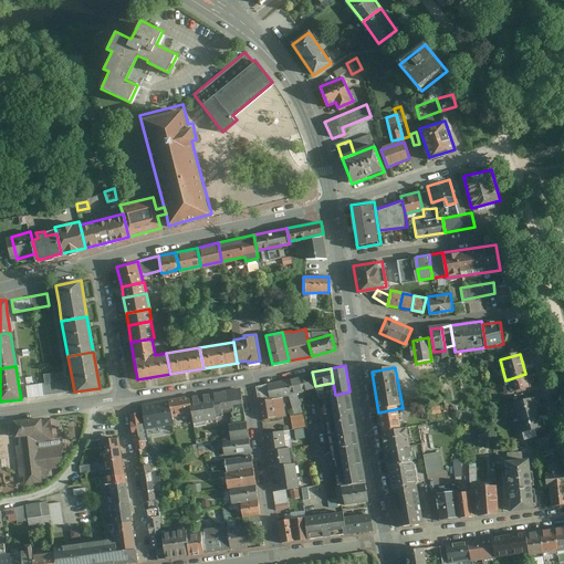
[(312,372),(289,377),(292,393),(296,392),(315,387),(315,386),(312,372)]
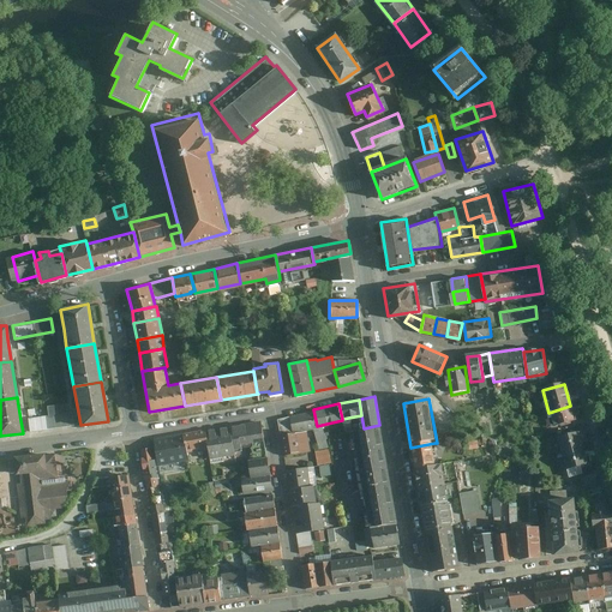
[(549,413),(553,427),(575,420),(570,406),(549,413)]
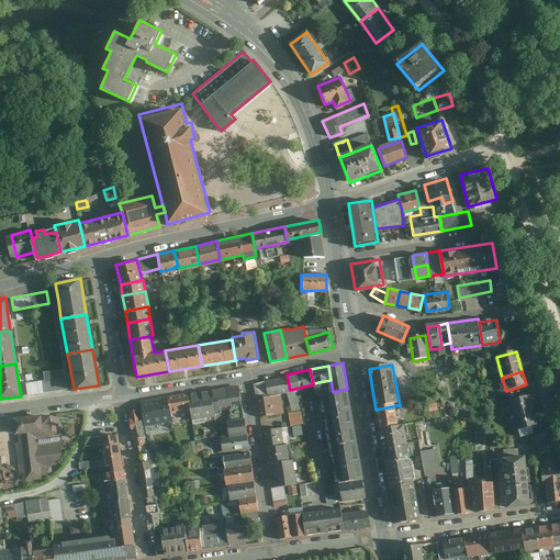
[(287,374),(264,380),(267,395),(286,391),(290,390),(287,374)]
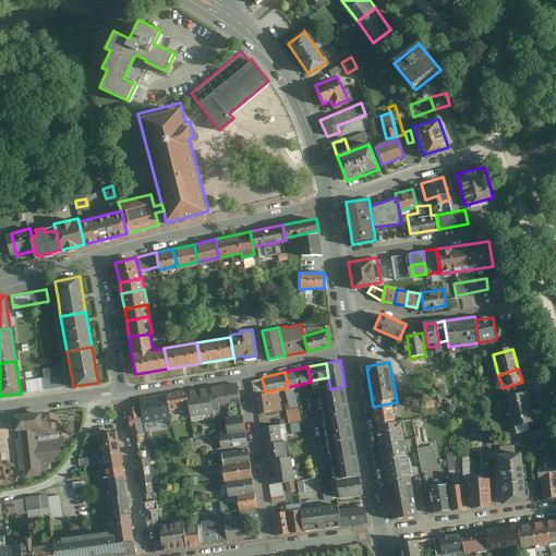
[(26,390),(69,385),(67,373),(25,378),(26,390)]
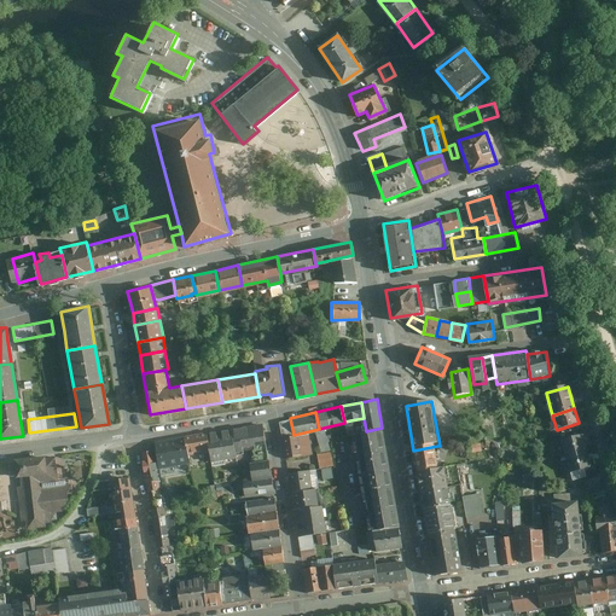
[(242,447),(263,443),(261,425),(231,430),(234,452),(243,451),(242,447)]
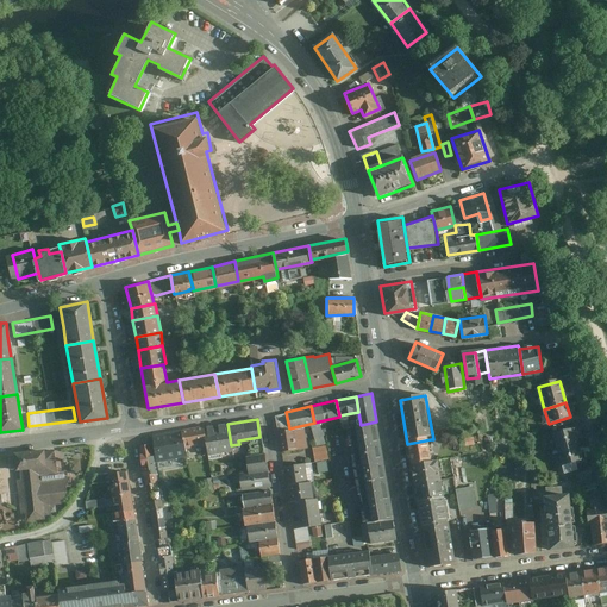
[(314,423),(310,424),(315,445),(325,443),(319,421),(314,423)]
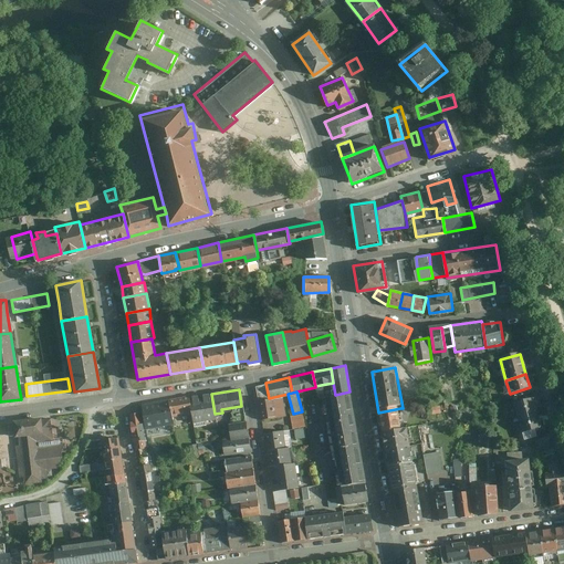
[(354,419),(350,392),(335,395),(326,397),(331,424),(354,419)]
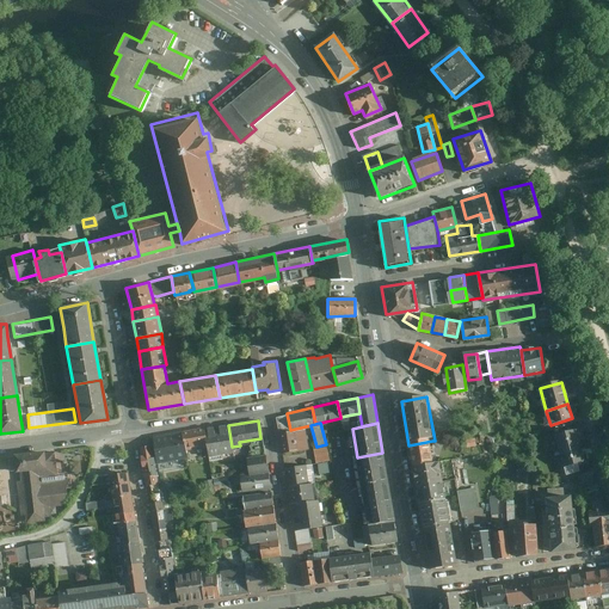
[(232,447),(228,425),(219,426),(222,454),(233,453),(232,447)]
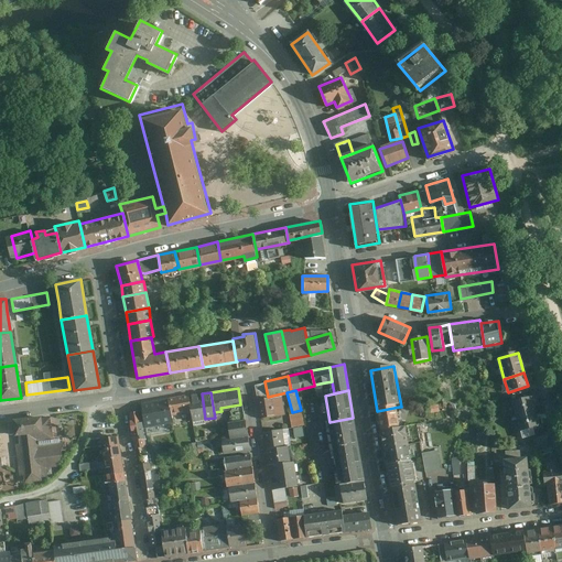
[(205,419),(202,393),(188,396),(191,411),(192,421),(205,419)]
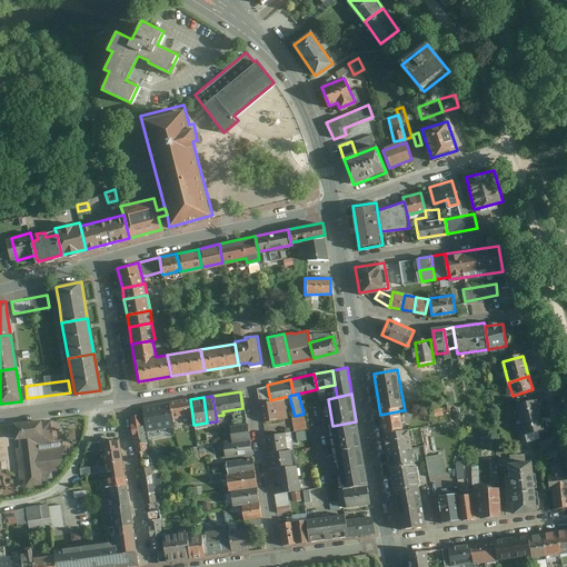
[(192,415),(190,399),(168,403),(171,418),(192,415)]
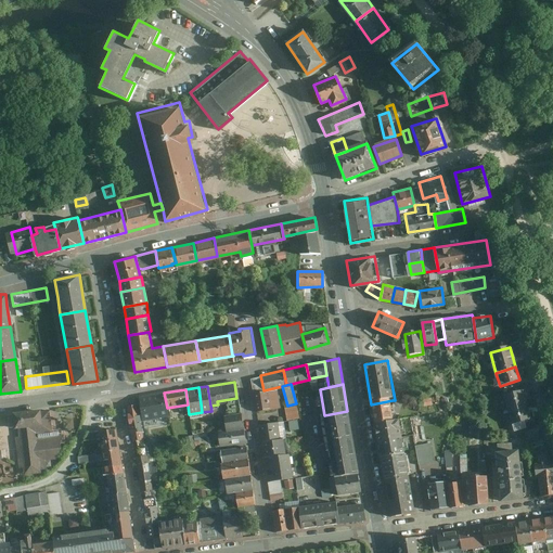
[(256,411),(279,408),(275,389),(253,393),(256,411)]
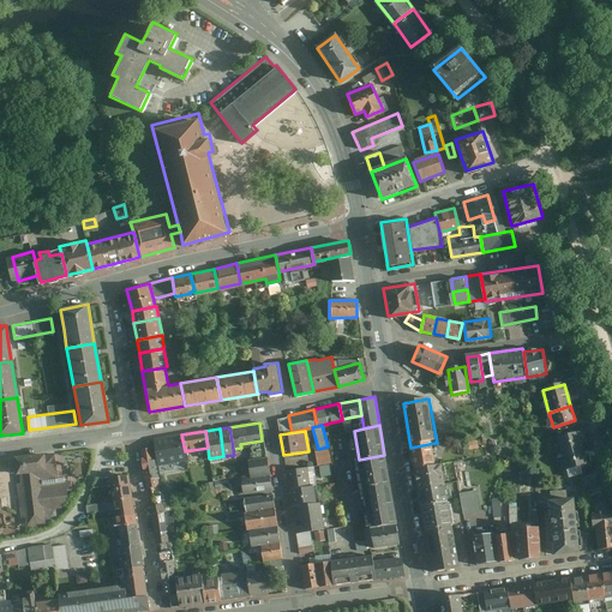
[(582,449),(577,432),(558,438),(563,455),(582,449)]
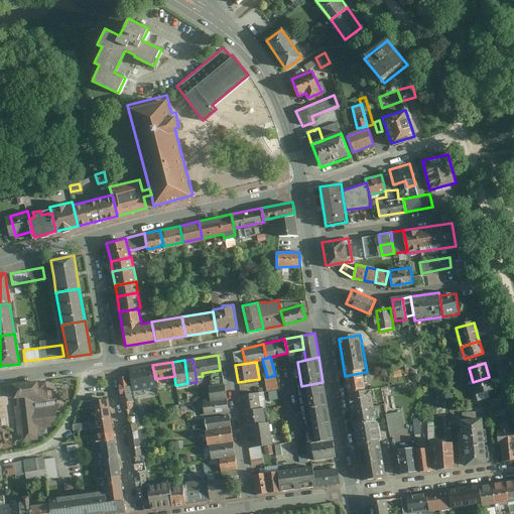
[(155,379),(152,365),(128,369),(129,378),(132,392),(156,388),(155,379)]
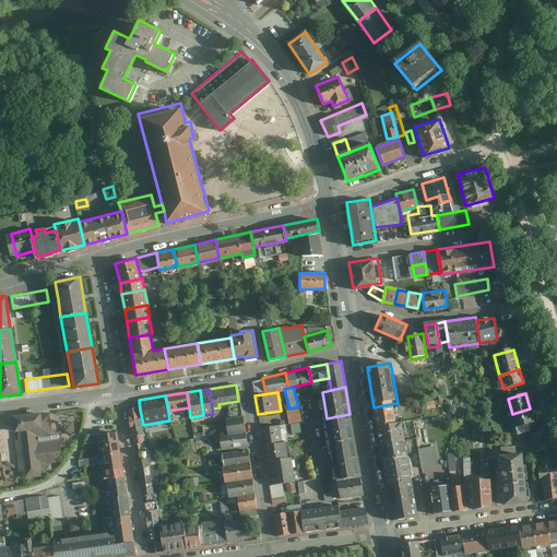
[(395,403),(374,407),(378,427),(399,424),(395,403)]
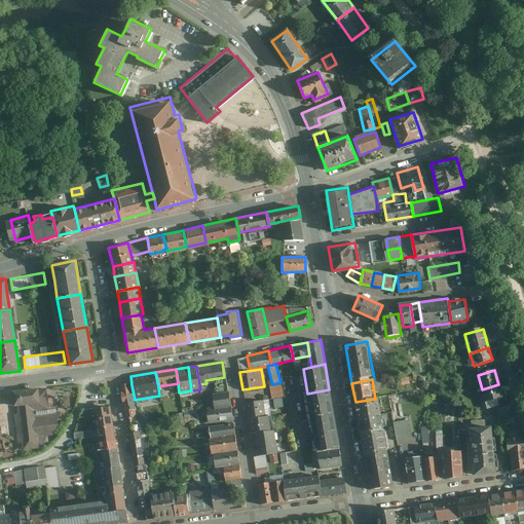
[(281,383),(272,384),(268,385),(270,398),(283,396),(281,383)]
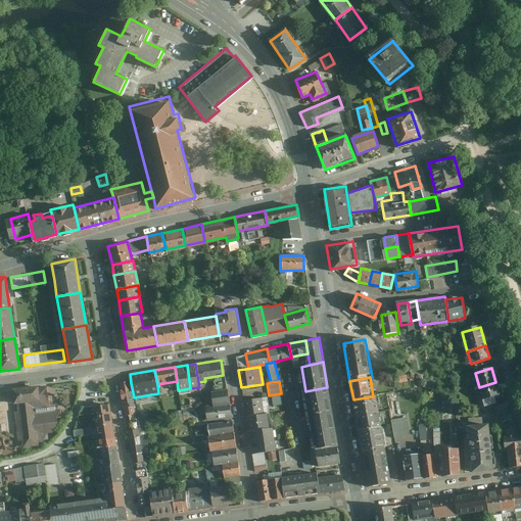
[(500,395),(495,382),(479,387),(483,400),(500,395)]
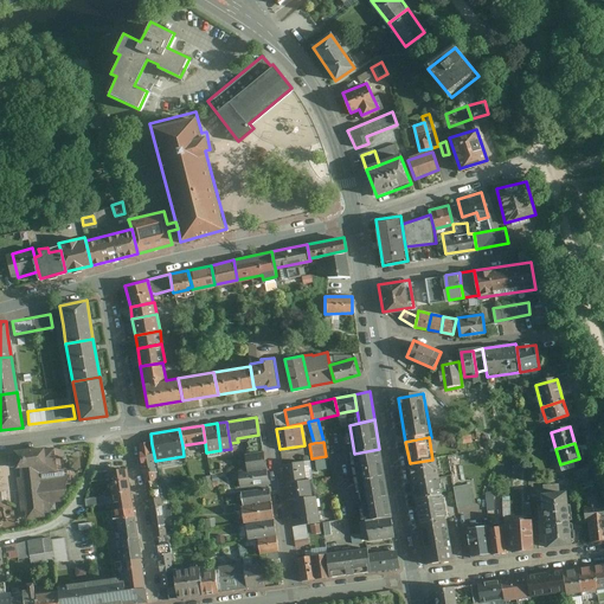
[(155,461),(152,444),(139,445),(141,464),(153,463),(153,461),(155,461)]
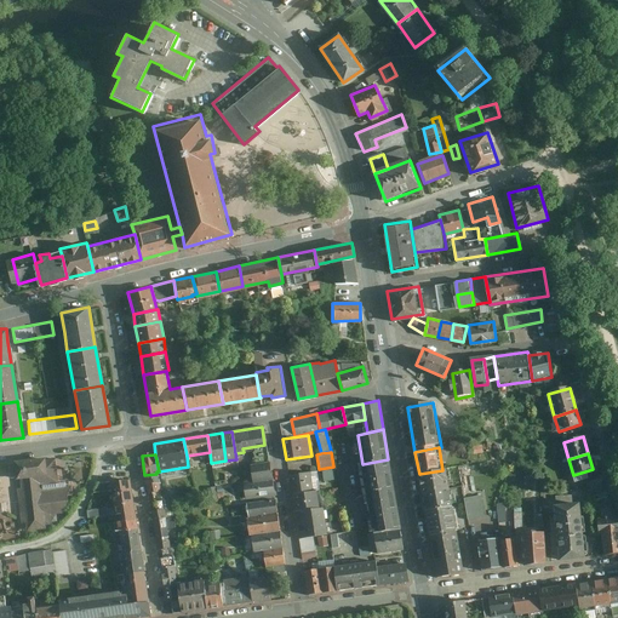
[(15,479),(18,479),(18,487),(16,487),(19,522),(23,522),(26,525),(26,530),(44,528),(51,525),(50,513),(64,510),(72,498),(70,485),(40,488),(40,484),(55,481),(52,456),(13,461),(15,479)]
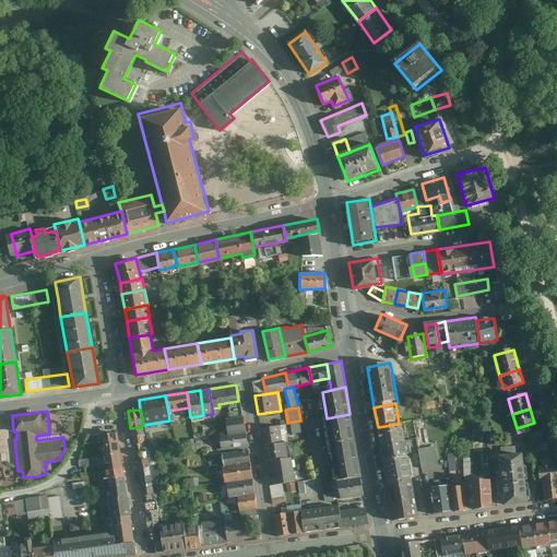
[(355,442),(350,414),(327,418),(331,447),(355,442)]
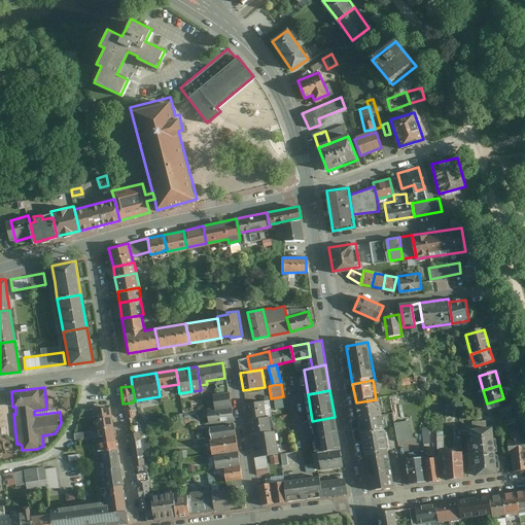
[(213,412),(232,410),(229,392),(211,395),(213,412)]
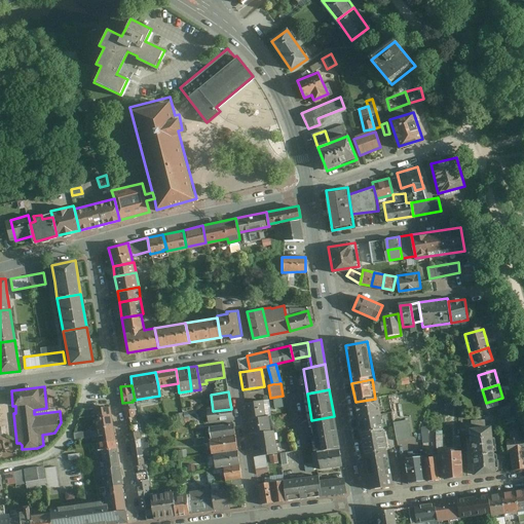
[(281,397),(272,398),(273,407),(283,406),(281,397)]
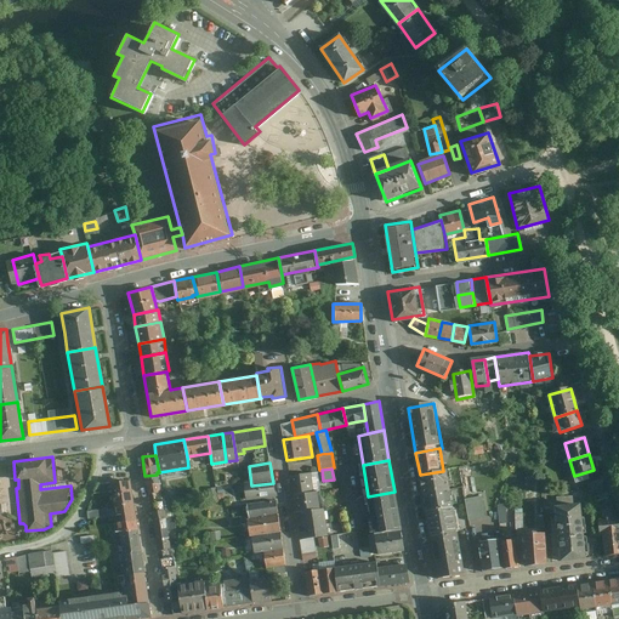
[(443,471),(420,475),(424,498),(452,493),(447,471),(443,471)]
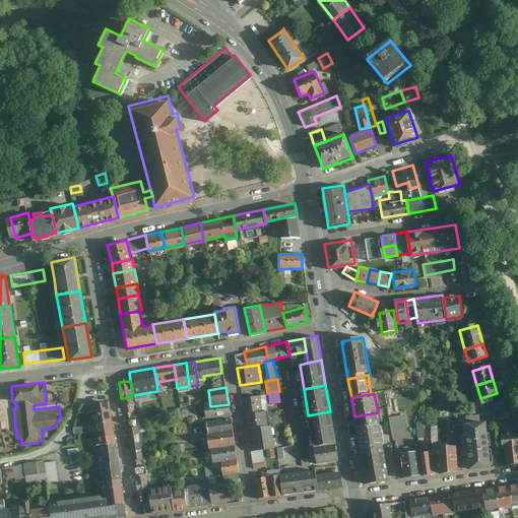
[(261,396),(242,399),(244,415),(263,412),(261,396)]
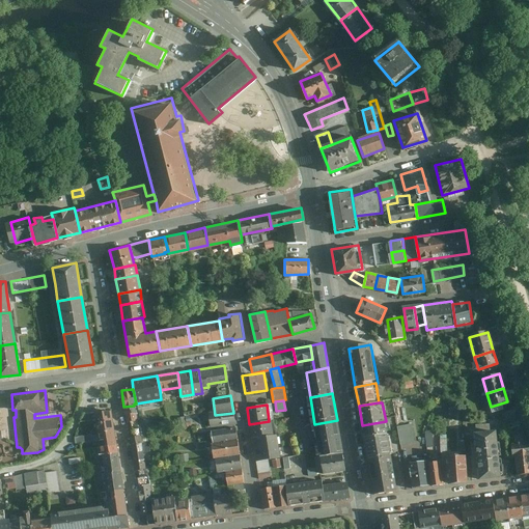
[(137,419),(134,406),(123,407),(126,421),(137,419)]
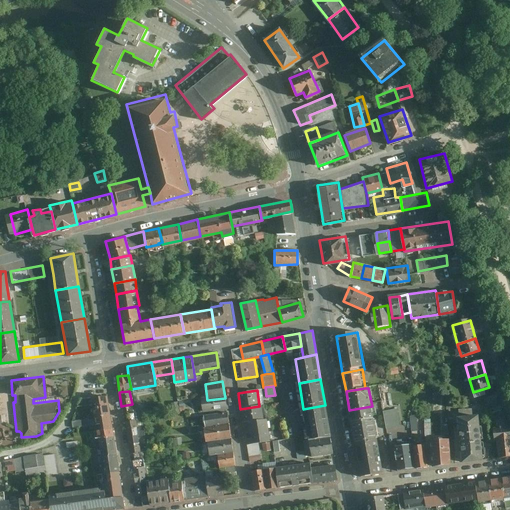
[(494,395),(482,398),(483,405),(496,402),(494,395)]
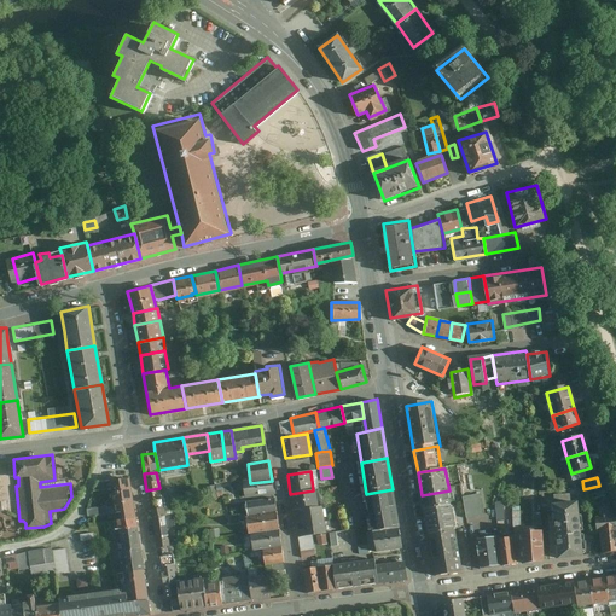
[(112,504),(132,500),(129,478),(110,481),(112,504)]
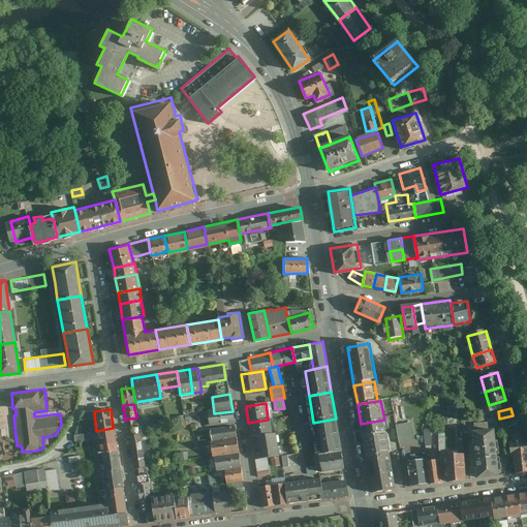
[(207,415),(209,429),(235,426),(233,411),(214,413),(207,415)]
